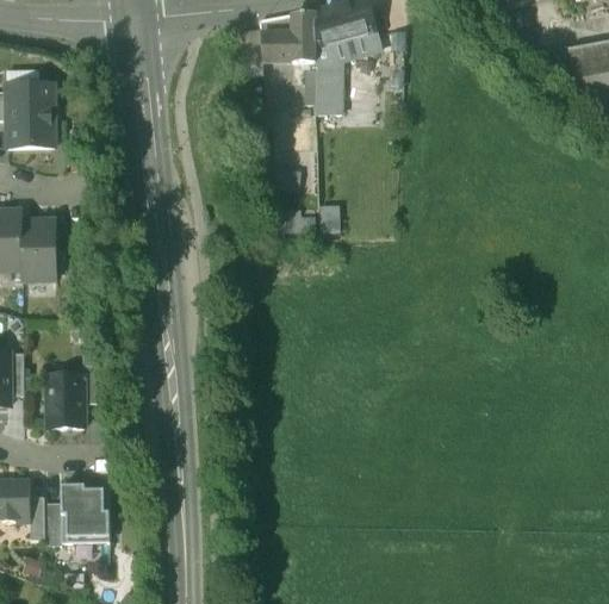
[(355,0),(314,12),(312,47),(325,43),(372,31),(365,0),(355,0)]
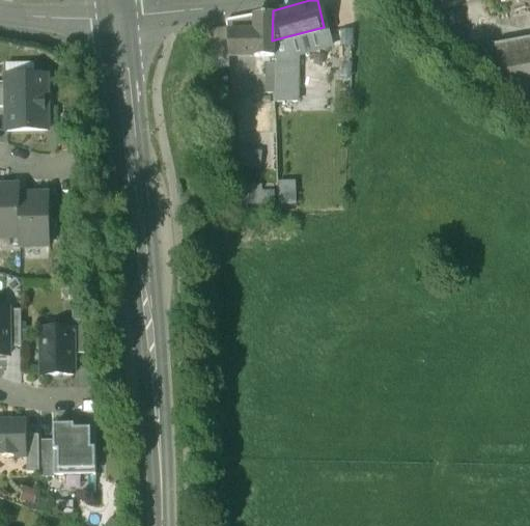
[(273,10),(253,11),(253,29),(253,52),(272,52),(272,40),(273,10)]
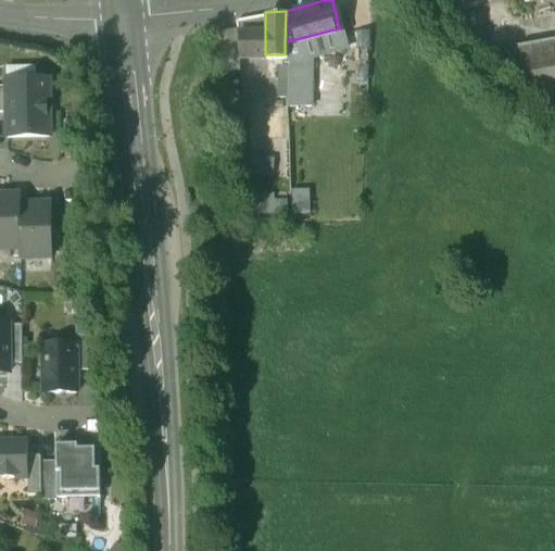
[(339,28),(297,39),(301,53),(301,57),(302,57),(344,47),(339,28)]
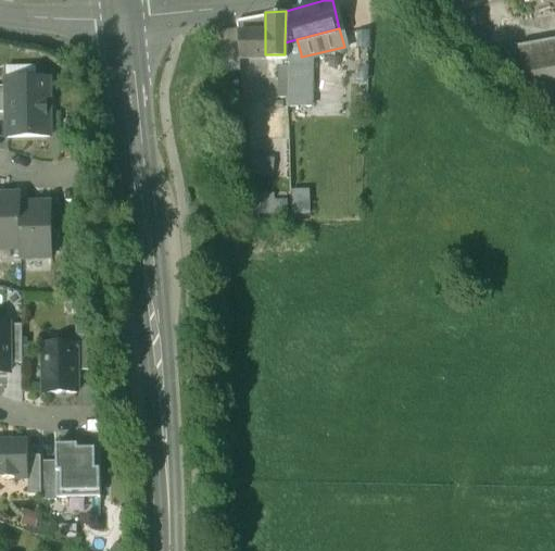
[(265,30),(235,29),(238,54),(265,54),(265,30)]
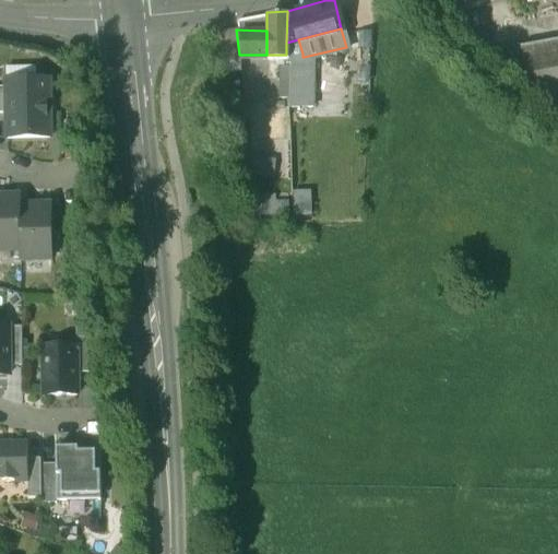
[(557,36),(519,44),(521,56),(557,49),(557,36)]
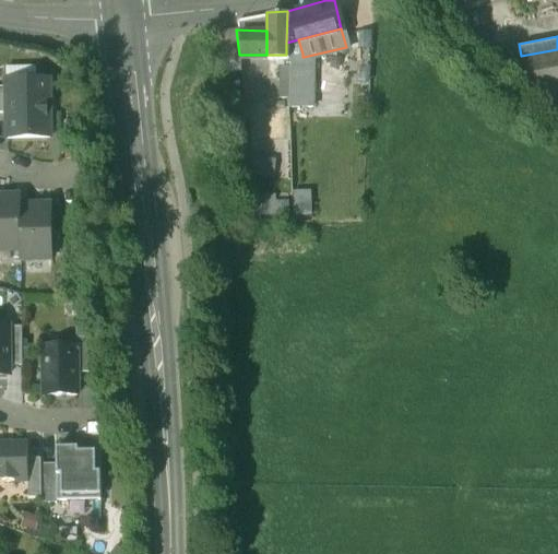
[(557,85),(557,49),(521,56),(527,91),(549,87),(557,85)]
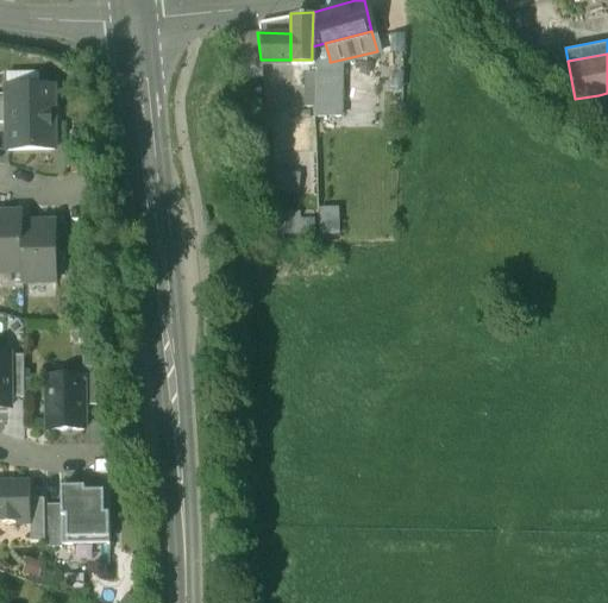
[(318,63),(315,63),(314,101),(315,102),(328,102),(330,85),(331,67),(318,63)]
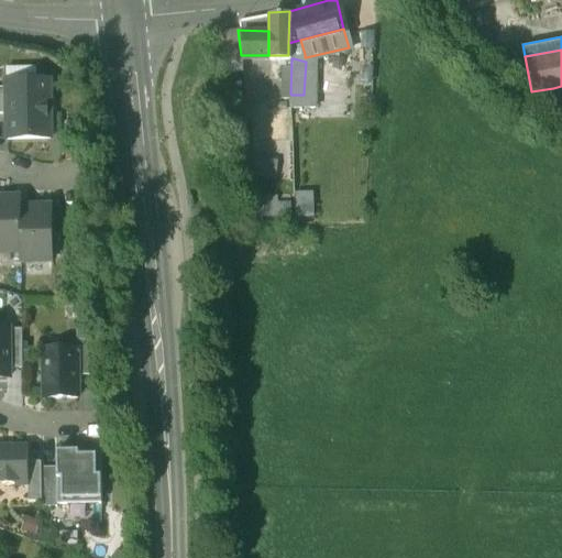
[(50,135),(48,77),(4,77),(6,84),(6,110),(6,135),(50,135)]
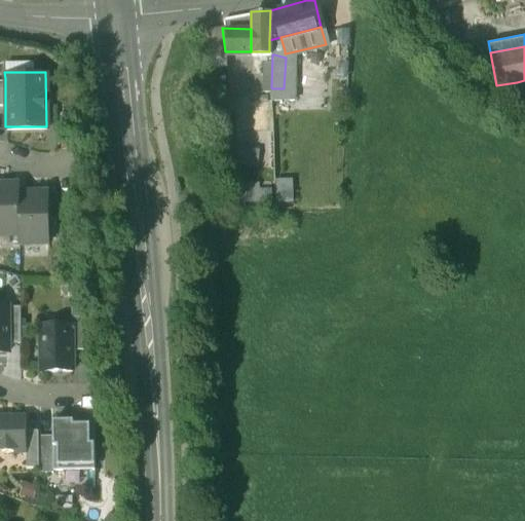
[(292,73),(285,73),(284,88),(272,88),(272,97),(292,96),(292,73)]
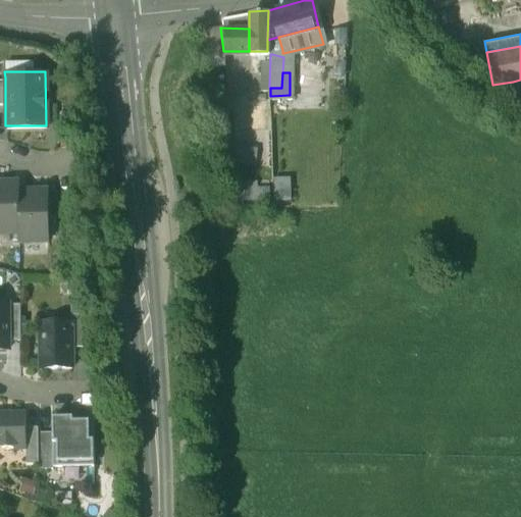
[(236,163),(257,164),(258,140),(236,139),(236,163)]
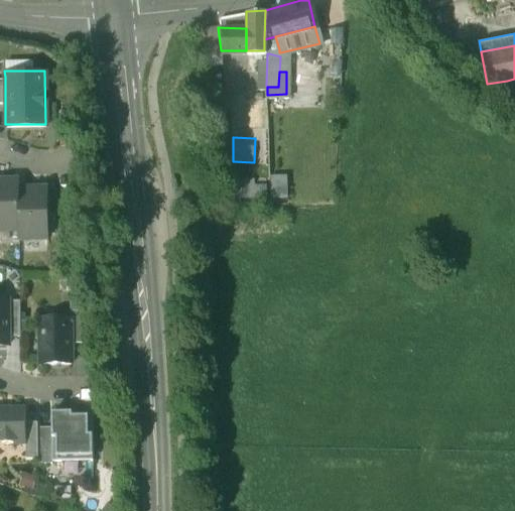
[(271,192),(288,192),(287,169),(270,170),(271,192)]
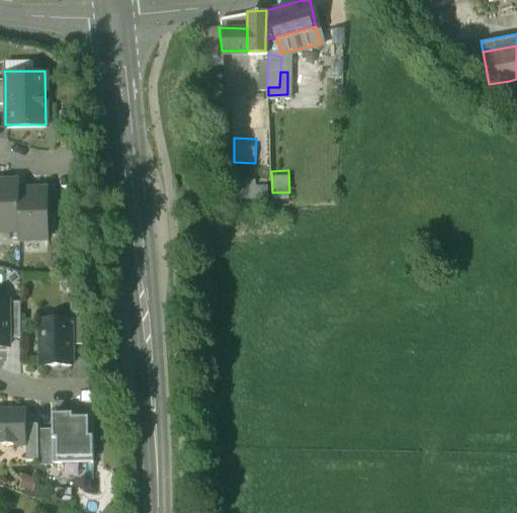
[(239,193),(268,192),(268,173),(238,174),(239,193)]
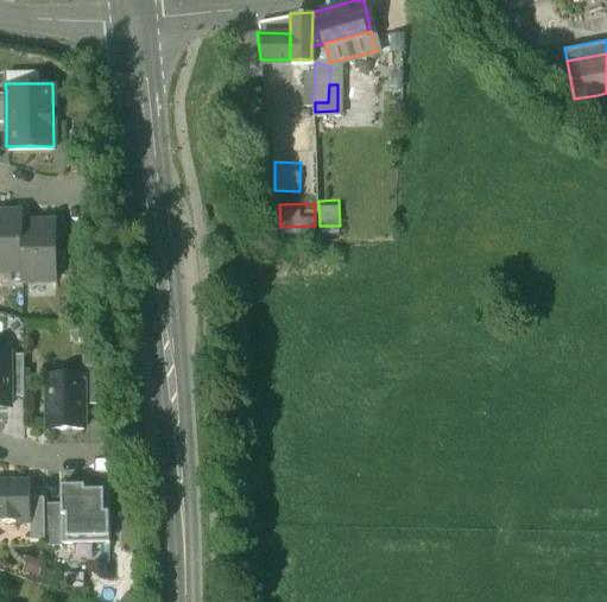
[(0,271),(24,271),(25,227),(25,216),(0,215),(0,271)]
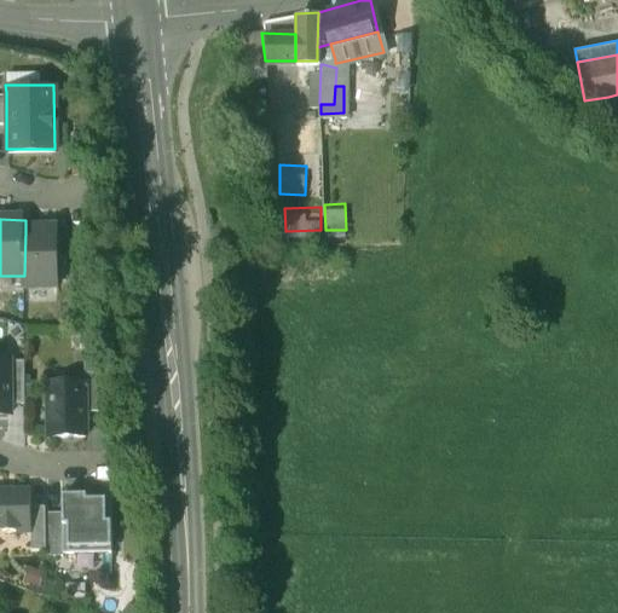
[(240,225),(226,226),(227,243),(241,242),(240,225)]
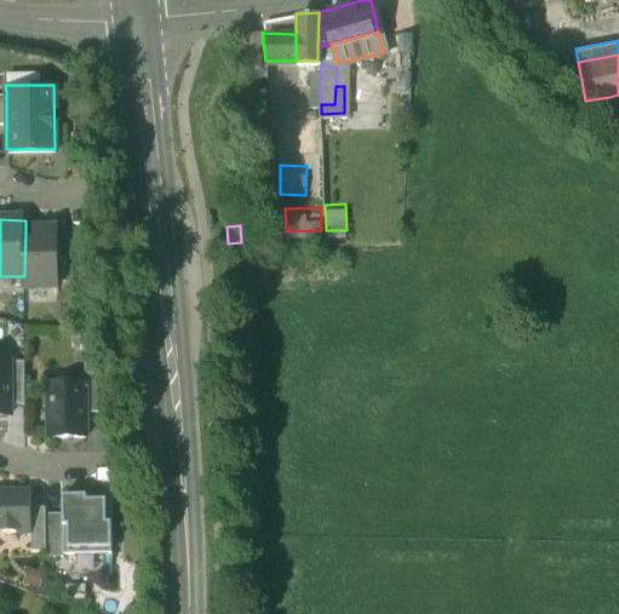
[(61,231),(26,231),(24,276),(24,285),(61,286),(61,231)]
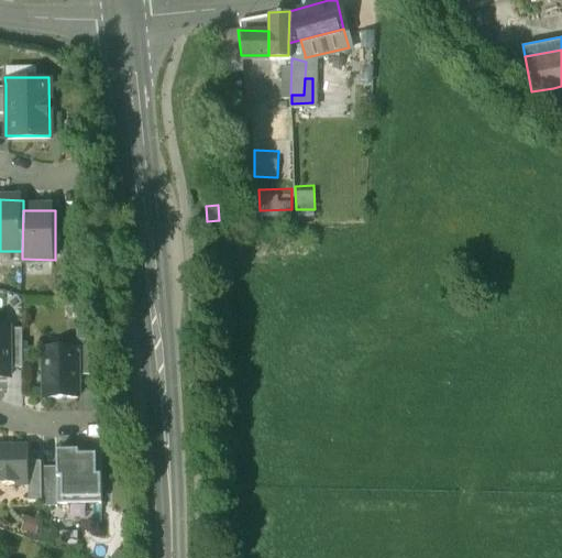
[(21,365),(21,326),(8,326),(8,365),(21,365)]
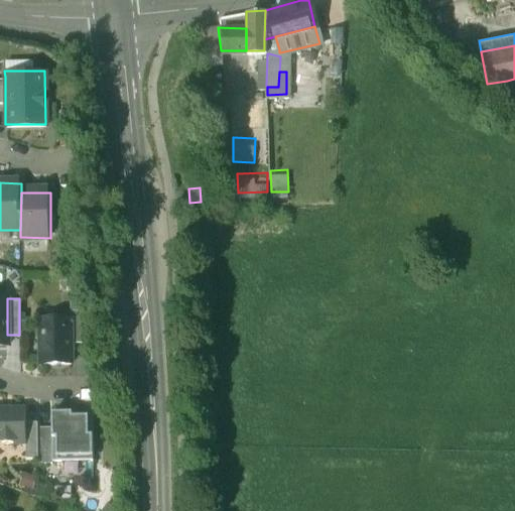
[(84,308),(70,309),(70,317),(70,341),(84,341),(84,308)]
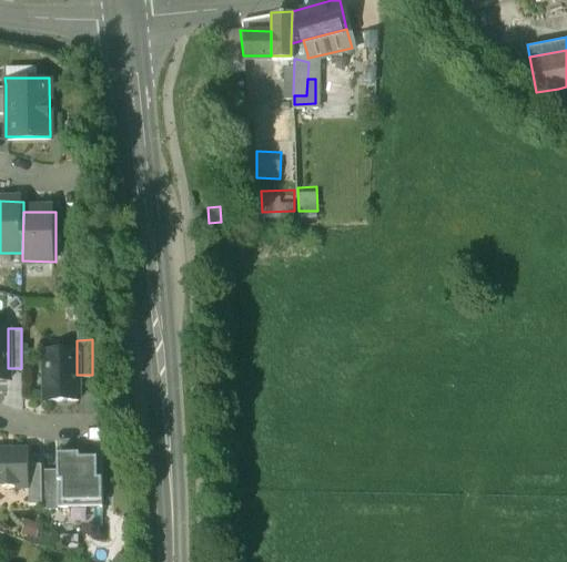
[(77,349),(43,349),(44,398),(77,397),(77,375),(77,349)]
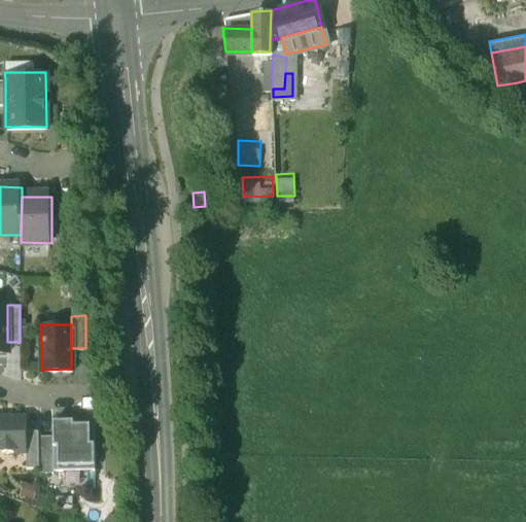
[(25,432),(25,415),(0,415),(0,450),(26,450),(25,432)]
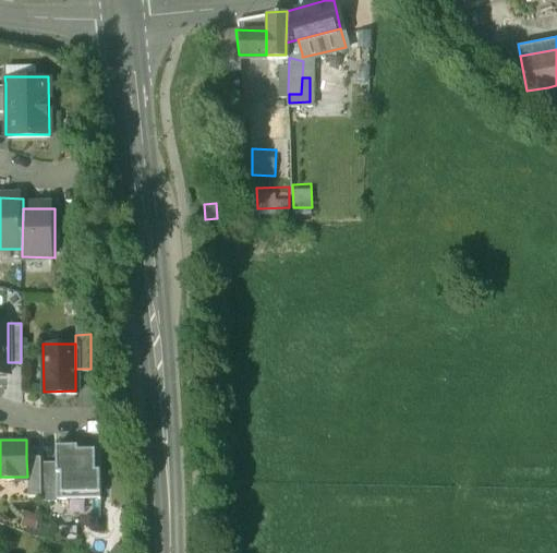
[(99,496),(98,444),(70,444),(70,448),(55,448),(55,459),(56,496),(99,496)]
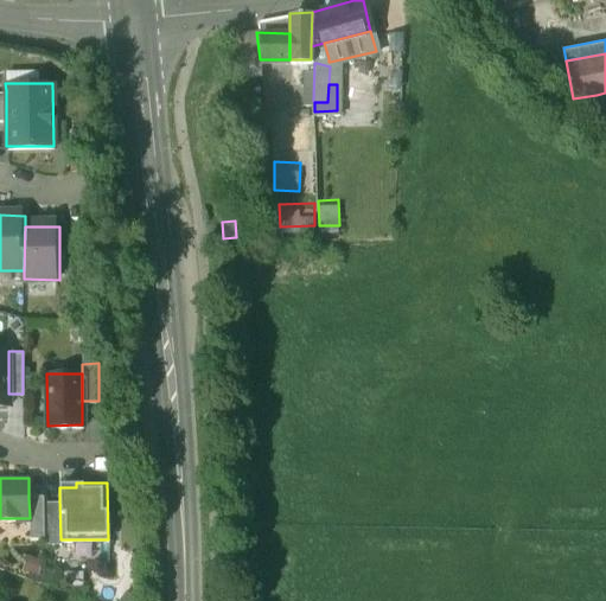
[(43,497),(29,498),(30,518),(30,539),(44,539),(43,500),(43,497)]
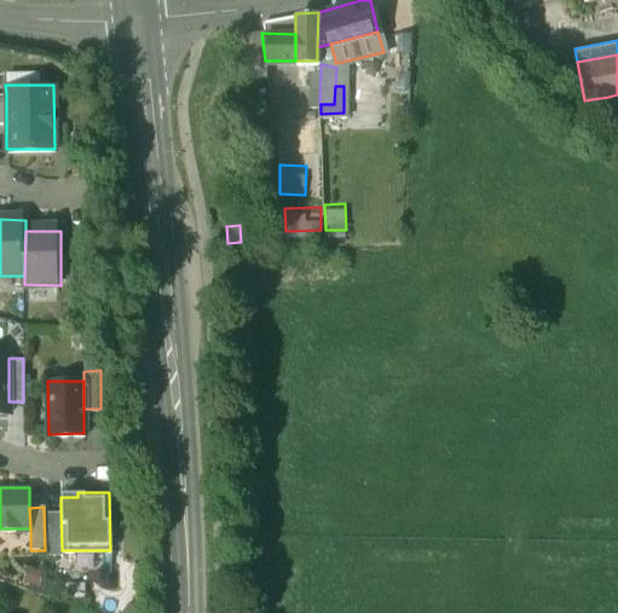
[(61,509),(44,510),(45,550),(45,553),(62,553),(62,550),(61,509)]
